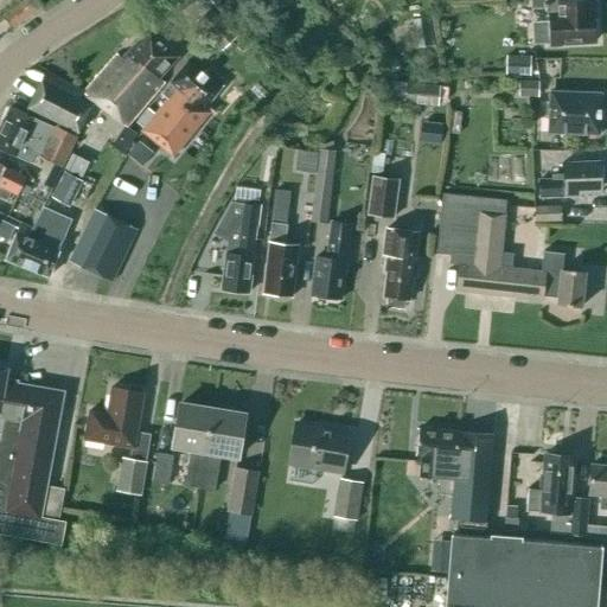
[(12,29),(42,6),(37,0),(24,0),(2,17),(12,29)]
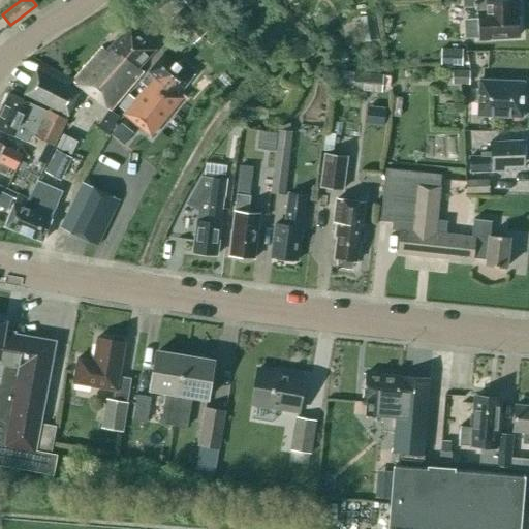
[(463,0),(464,6),(477,5),(478,19),(464,19),(465,38),(519,35),(518,12),(516,12),(515,0),(463,0)]
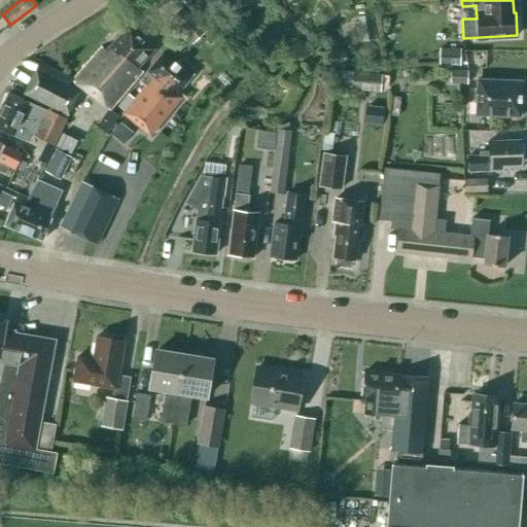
[(169,19),(192,43),(205,31),(182,7),(169,19)]
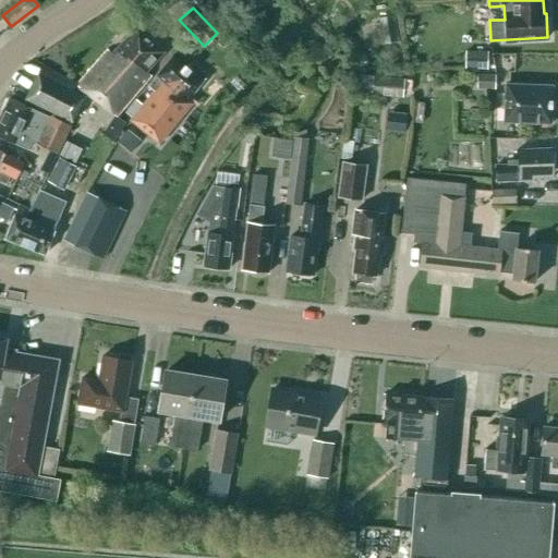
[(393,17),(380,20),(385,46),(398,44),(393,17)]
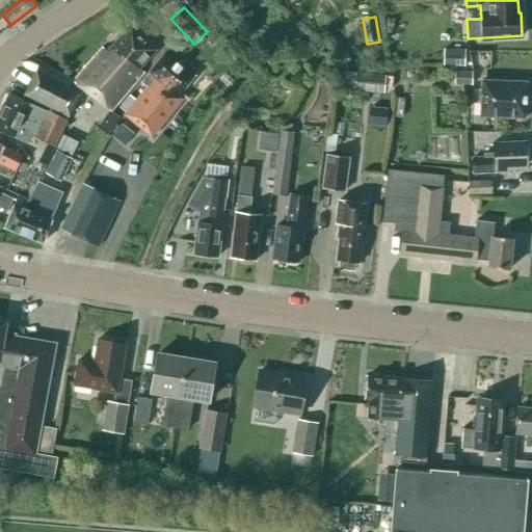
[(156,50),(131,25),(106,52),(102,48),(75,81),(111,110),(143,72),(139,68),(156,50)]
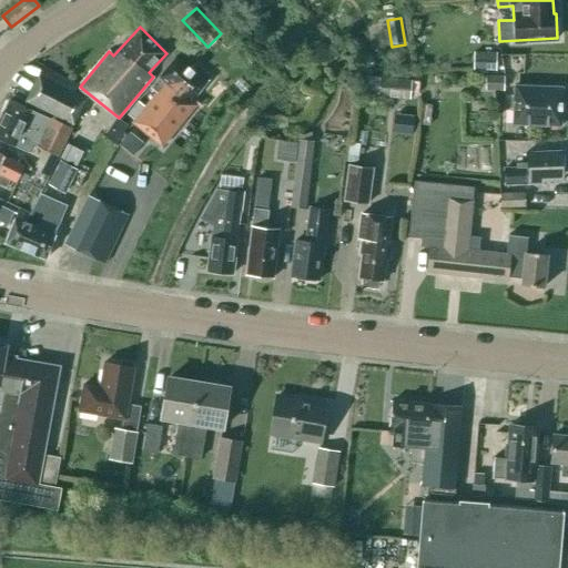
[(473,71),(496,71),(496,52),(473,52),(473,71)]
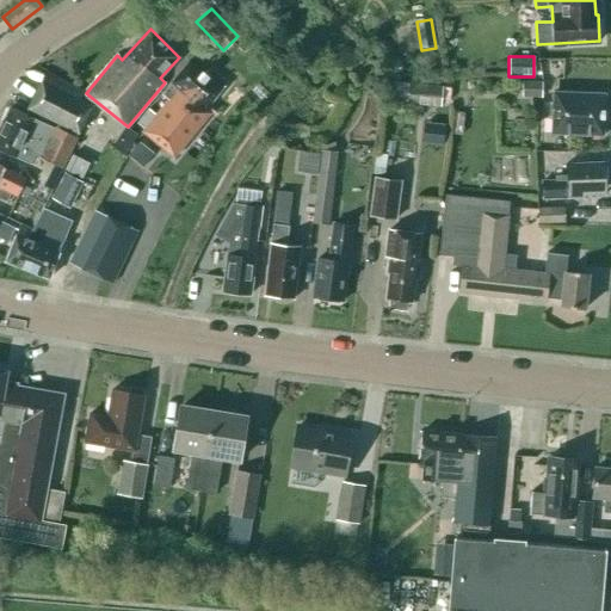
[(168,99),(142,130),(173,156),(209,113),(204,109),(222,88),(189,61),(161,93),(168,99)]
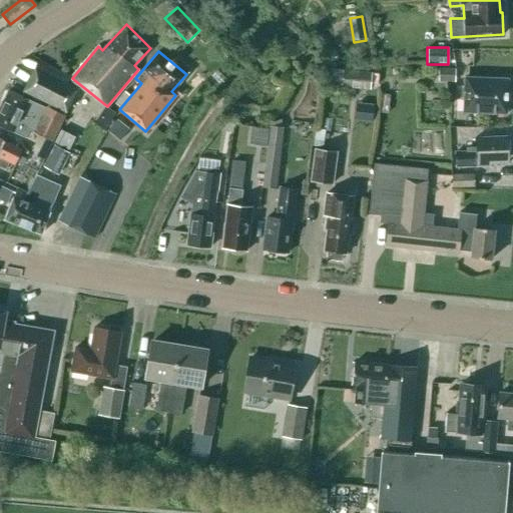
[(39,61),(24,91),(65,112),(76,90),(66,84),(70,76),(39,61)]
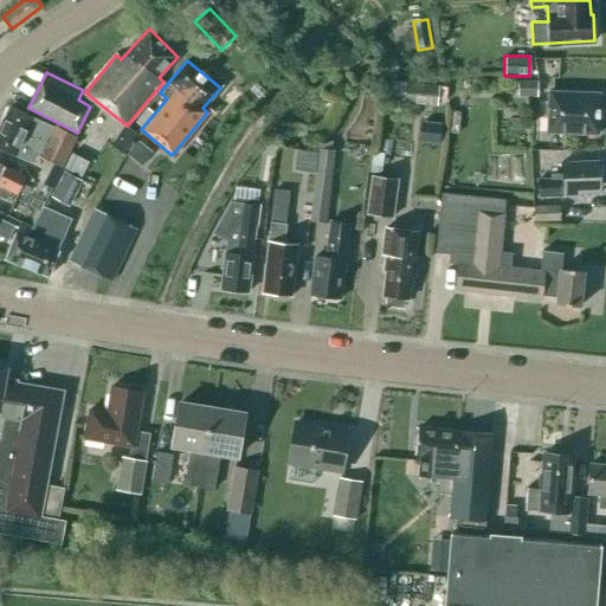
[(537,97),(537,82),(519,81),(517,97),(537,97)]
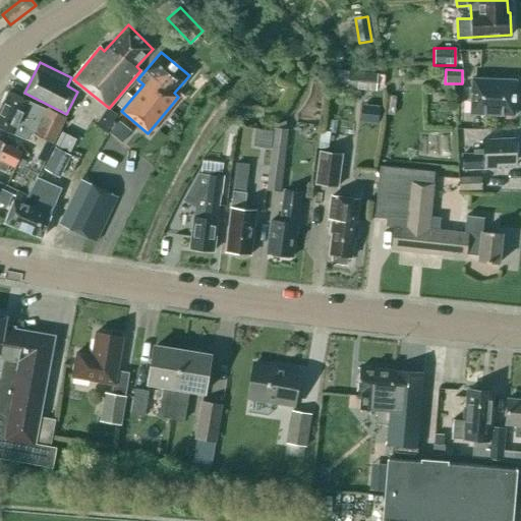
[(346,89),(375,92),(378,73),(348,71),(346,89)]
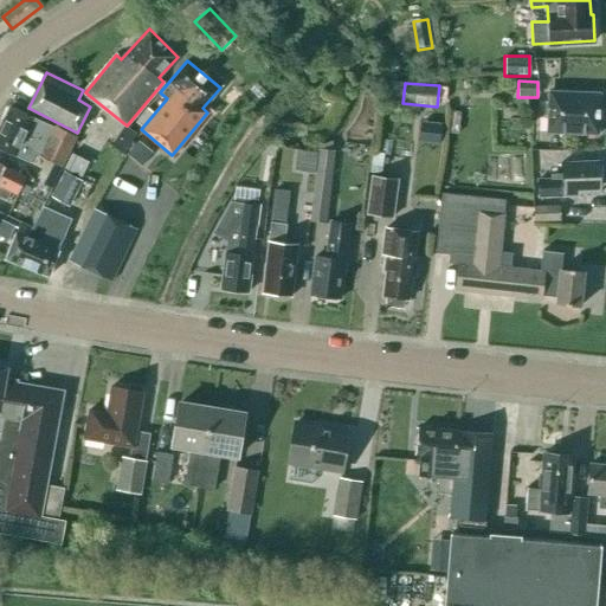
[(547,133),(598,134),(599,94),(549,91),(547,133)]
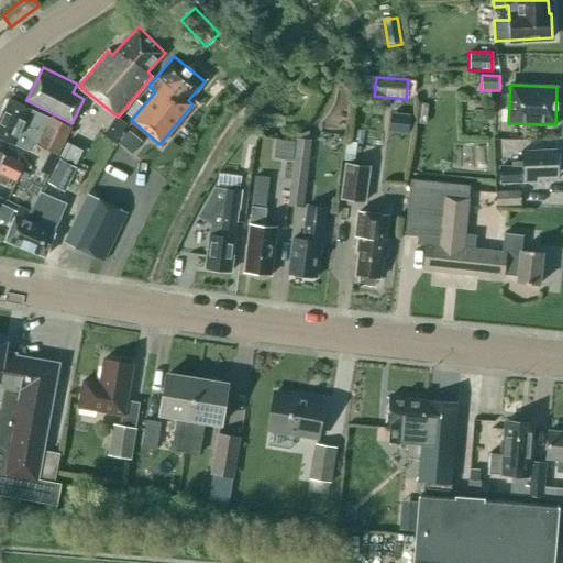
[(32,143),(58,155),(70,129),(50,119),(9,99),(0,118),(0,138),(14,145),(28,151),(32,143)]
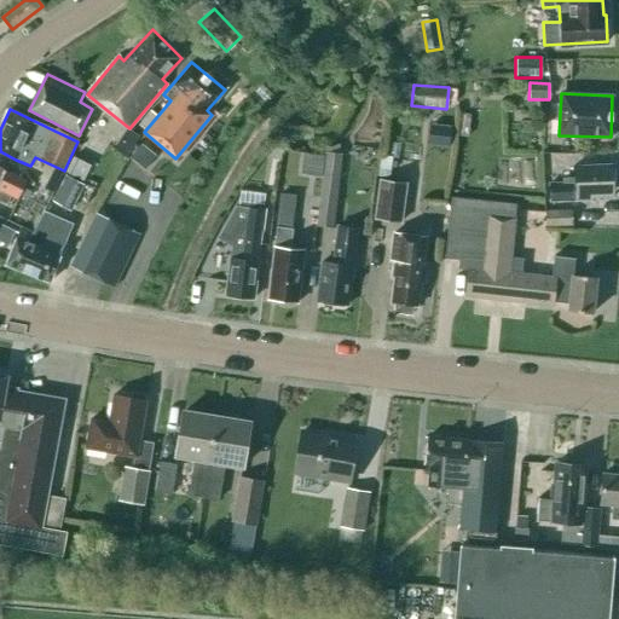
[(449,148),(451,127),(429,125),(428,145),(449,148)]
